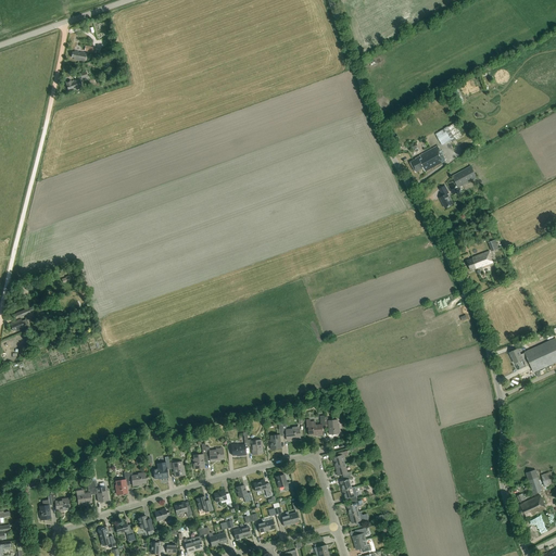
[(85,62),(86,53),(75,51),(74,52),(73,52),(72,58),(74,59),(74,60),(85,62)]
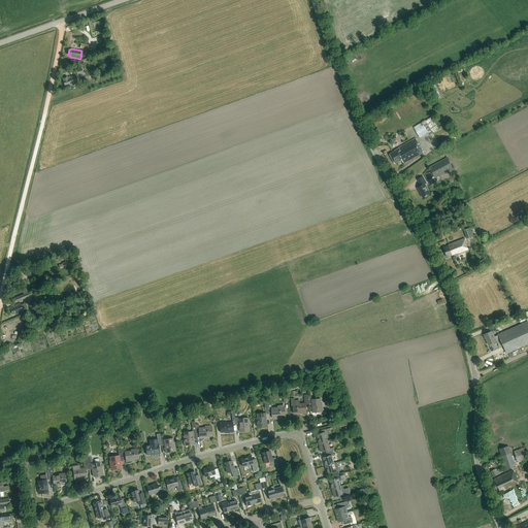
[(68,87),(78,83),(76,74),(68,77),(67,76),(62,77),(63,80),(65,86),(67,85),(68,87)]
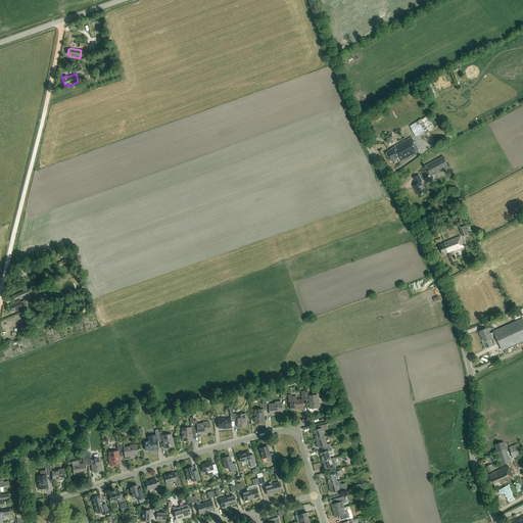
[(431,82),(425,85),(431,98),(437,95),(431,82)]
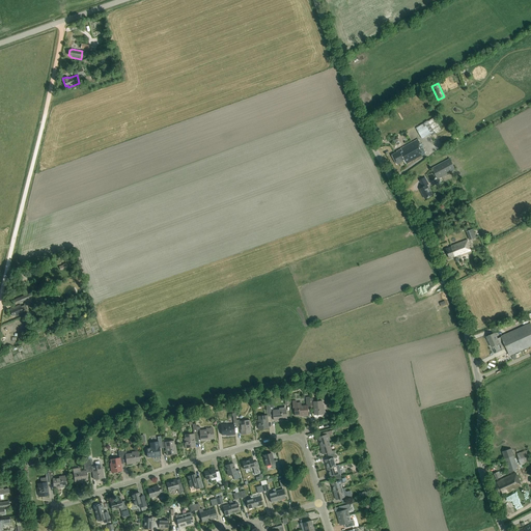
[(429,134),(423,122),(415,128),(421,138),(429,134)]
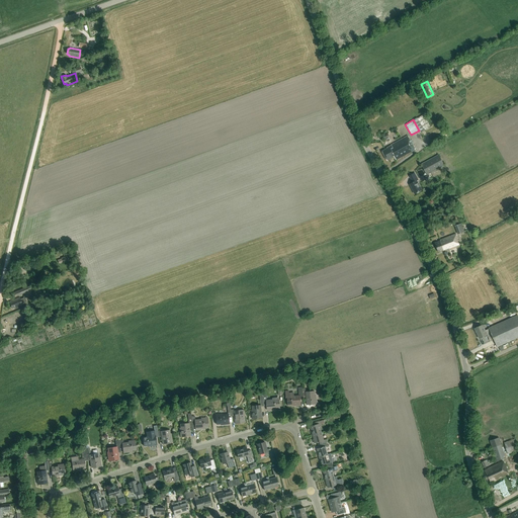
[(394,157),(396,161),(416,150),(408,136),(390,146),(386,147),(387,149),(382,151),(387,160),(394,157)]
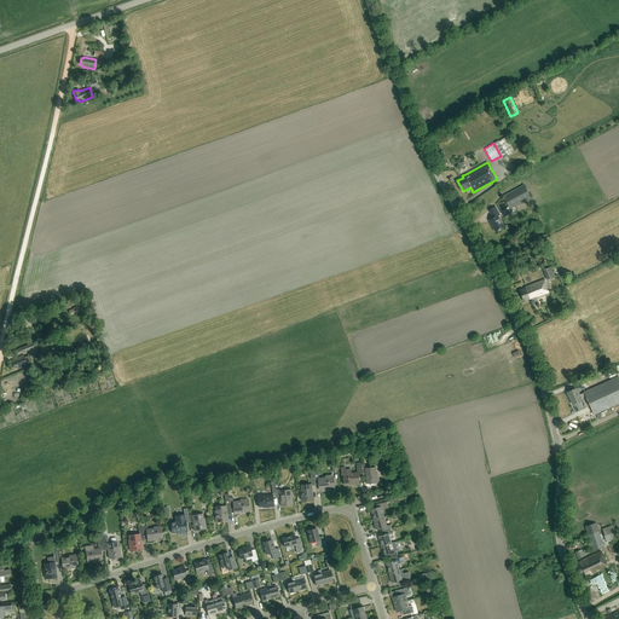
[(510,209),(531,198),(525,185),(503,196),(510,209)]
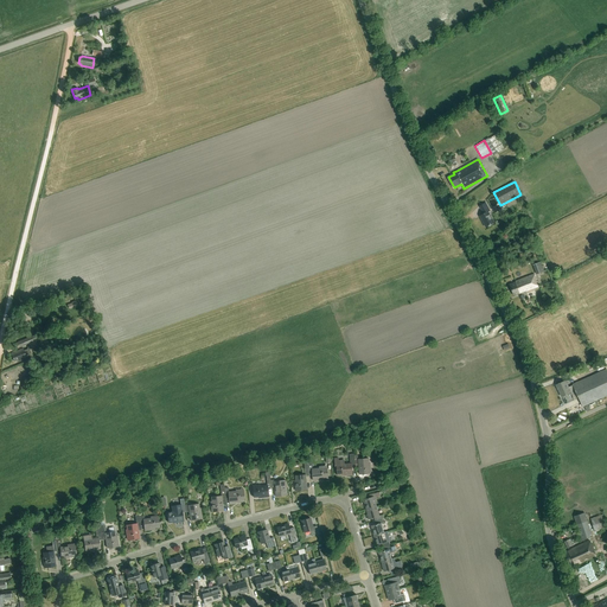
[(479,205),(481,210),(484,213),(480,216),(486,228),(494,223),(489,212),(490,211),(487,206),(485,203),(479,205)]
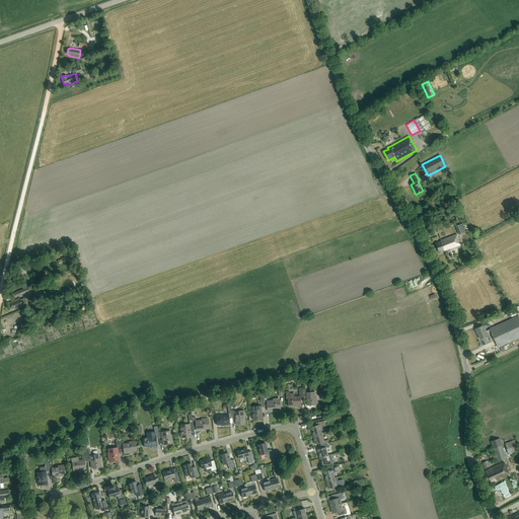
[(456,226),(458,234),(464,232),(461,224),(456,226)]
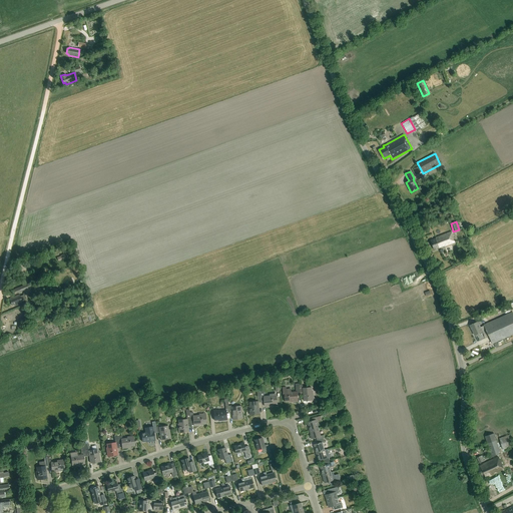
[(442,248),(456,243),(451,231),(435,237),(436,238),(431,240),(434,249),(438,248),(439,248),(442,247),(442,248)]
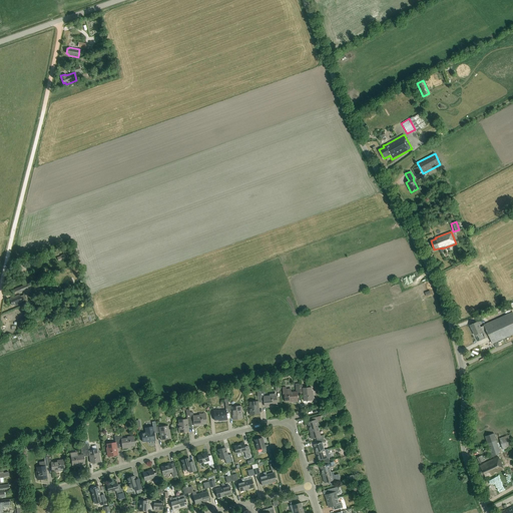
[(60,255),(61,255),(57,258),(58,262),(62,260),(69,258),(67,252),(60,255)]
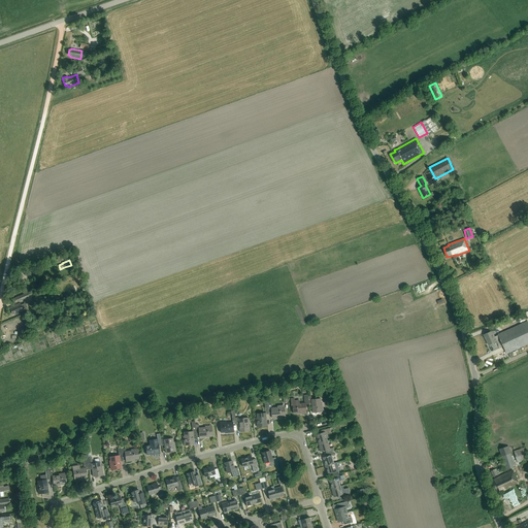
[(32,295),(30,291),(27,293),(27,292),(14,298),(17,302),(29,297),(32,295)]
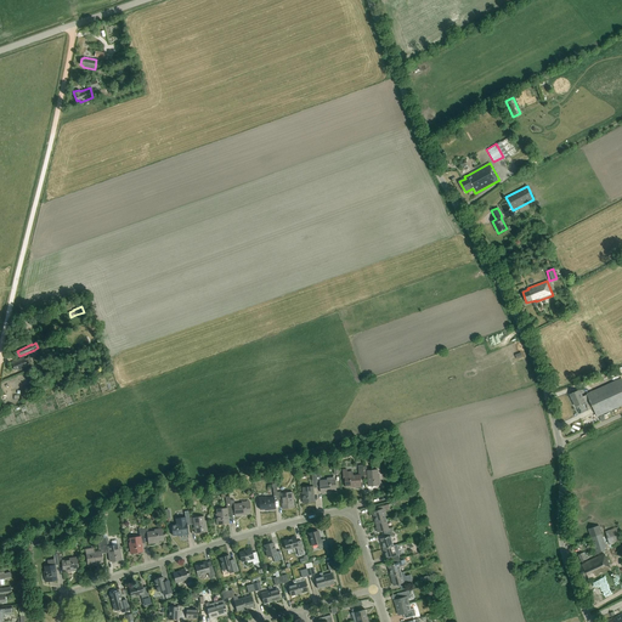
[(56,357),(54,351),(44,356),(46,362),(56,357)]
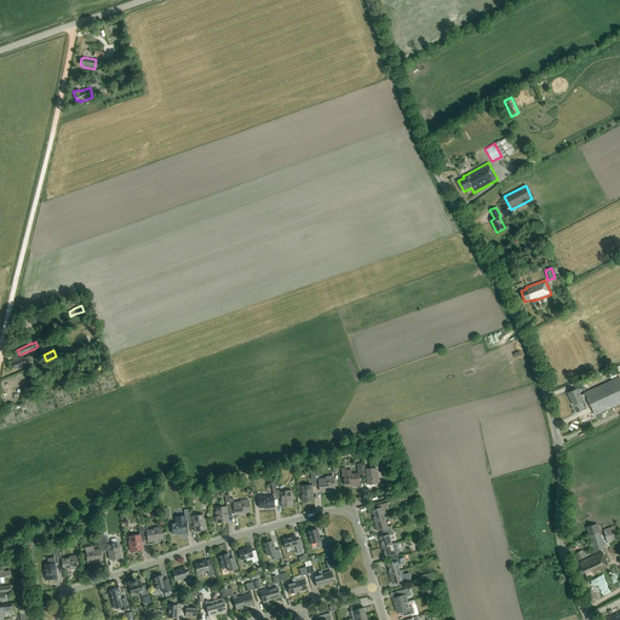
[(30,356),(28,357),(24,359),(23,356),(11,361),(15,369),(17,368),(18,369),(30,365),(30,366),(33,365),(30,356)]
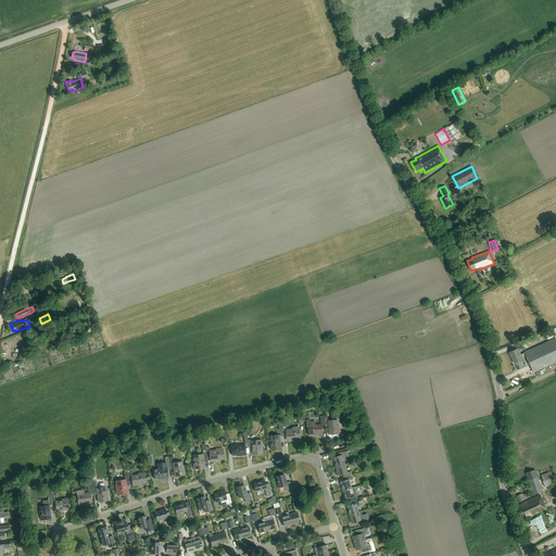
[(533,373),(555,362),(555,339),(525,352),(525,353),(521,355),(518,349),(509,353),(512,357),(515,364),(523,359),(522,358),(527,356),(533,373)]
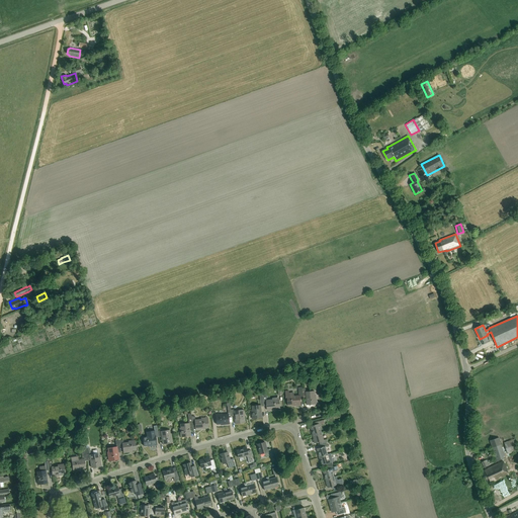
[(305,397),(304,389),(304,387),(298,387),(298,396),(294,396),(293,393),(289,393),(289,391),(286,391),(286,399),(288,399),(288,405),(292,405),(292,406),(301,405),(300,398),(305,397)]
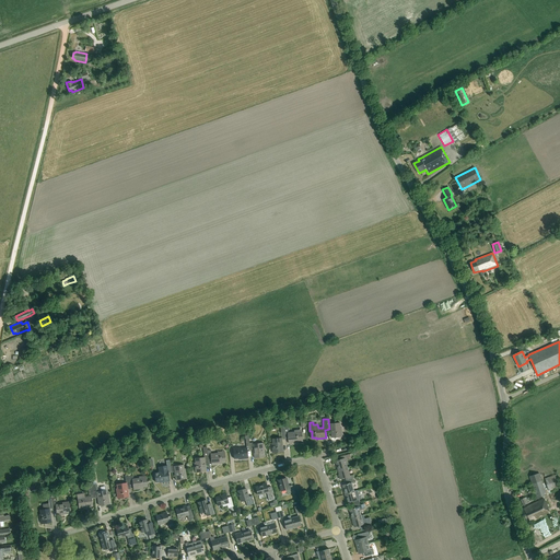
[(329,420),(328,420),(329,429),(331,429),(333,438),(342,436),(341,427),(340,427),(340,422),(330,423),(329,420)]
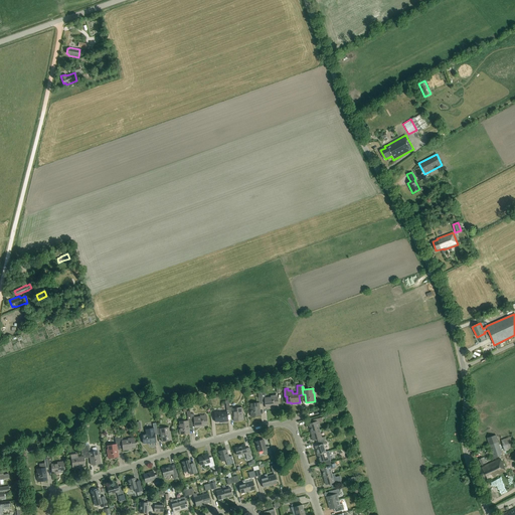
[(262,393),(263,403),(266,403),(267,407),(275,406),(275,405),(279,405),(278,396),(266,398),(265,390),(262,390),(262,393)]
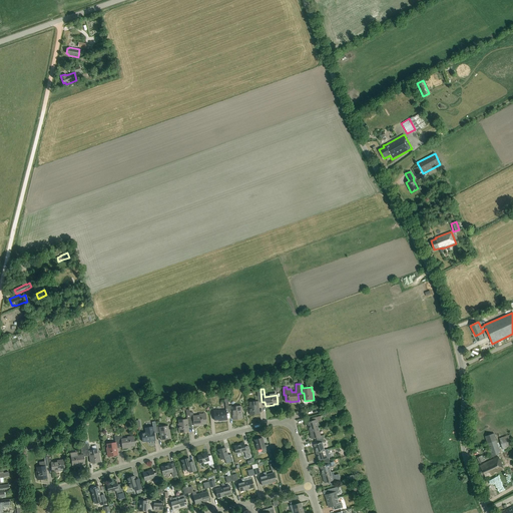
[(259,402),(262,402),(261,392),(258,392),(259,401),(250,402),(250,405),(249,405),(250,414),(260,414),(259,402)]
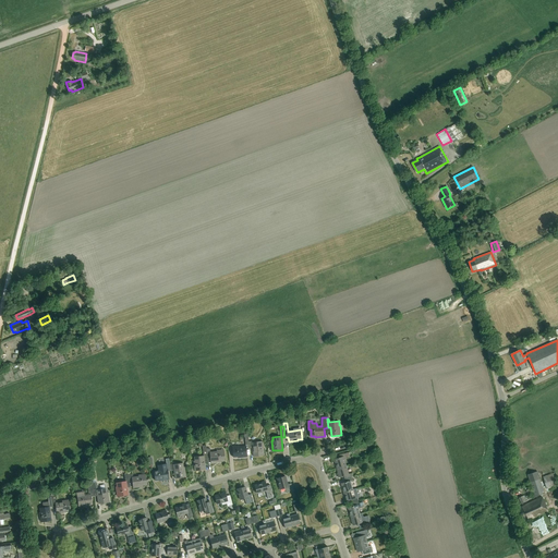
[(250,448),(249,441),(245,441),(246,446),(232,447),(233,458),(247,457),(246,449),(250,448)]
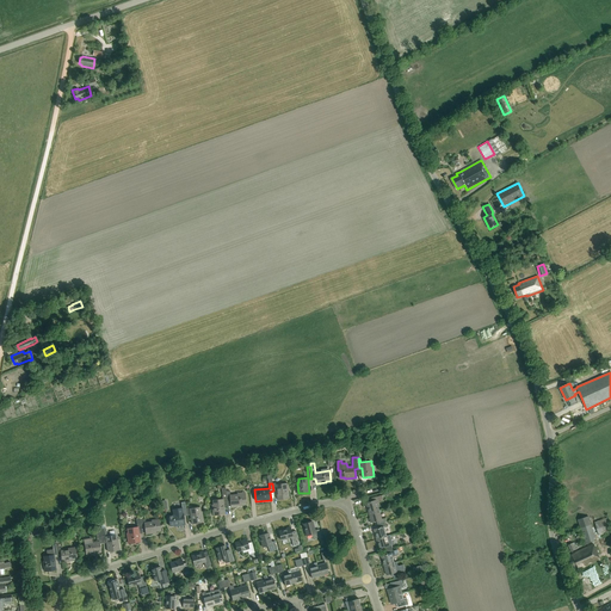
[(276,483),(272,483),(273,491),(277,491),(277,499),(289,498),(288,488),(287,488),(287,483),(276,485),(276,483)]
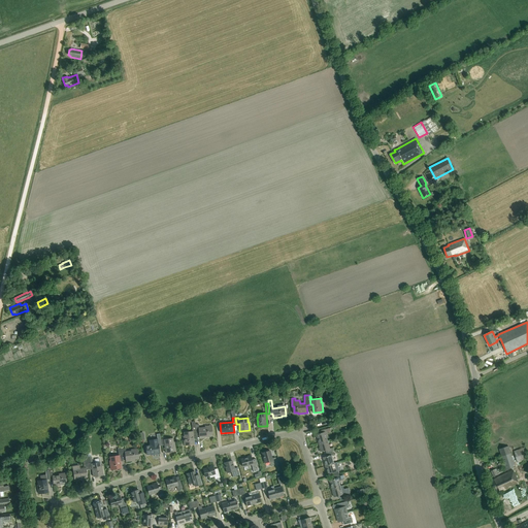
[(196,435),(195,425),(195,422),(192,422),(192,431),(184,432),(184,436),(184,446),(194,444),(193,435),(196,435)]
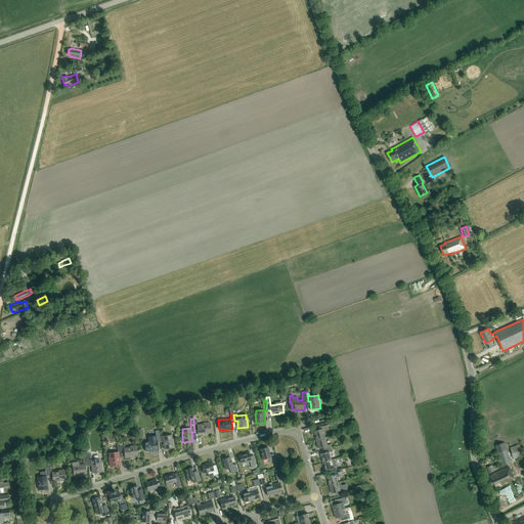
[(193,422),(194,432),(198,431),(199,434),(207,434),(207,432),(211,432),(210,424),(198,425),(197,421),(193,422)]
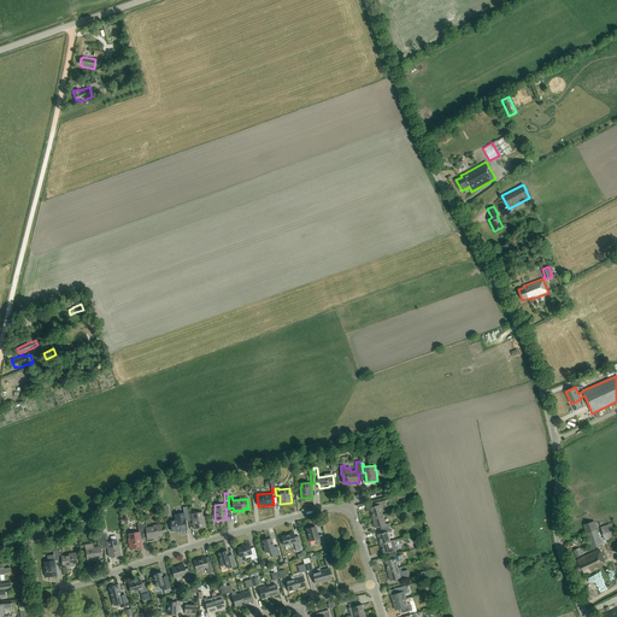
[(372,517),(383,515),(381,507),(387,506),(386,500),(374,504),(375,506),(370,509),(372,517)]
